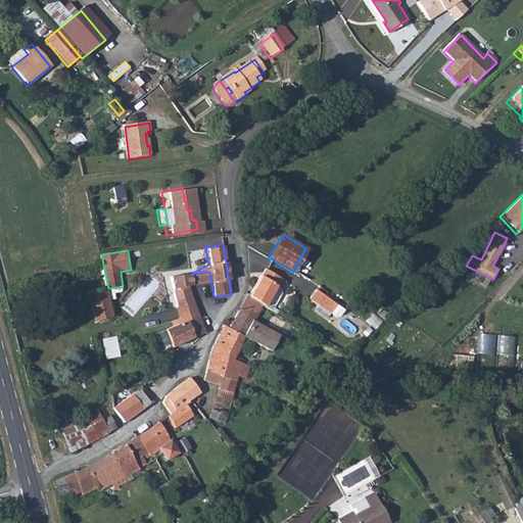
[(209,272),(191,274),(191,276),(188,277),(189,283),(194,282),(194,284),(211,281),(209,272)]
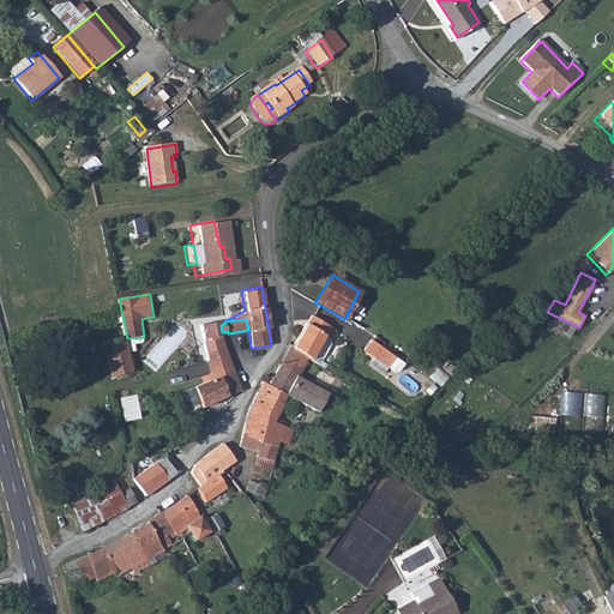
[(307,325),(298,339),(292,349),(308,360),(318,366),(330,349),(331,341),(336,333),(315,319),(311,326),(307,325)]
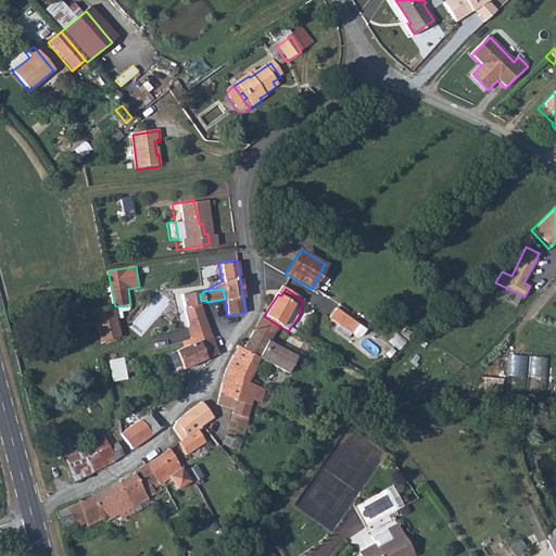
[(201,301),(200,294),(199,292),(177,294),(186,321),(187,326),(203,321),(197,304),(202,303),(201,301)]
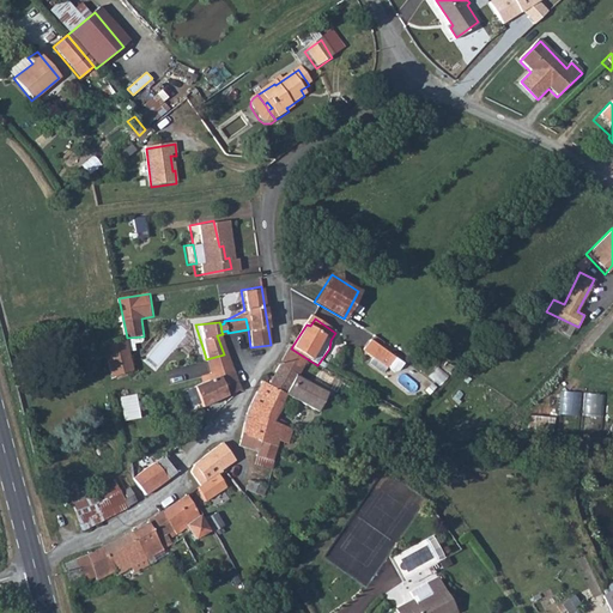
[(372,337),(364,347),(398,371),(406,362),(372,337)]
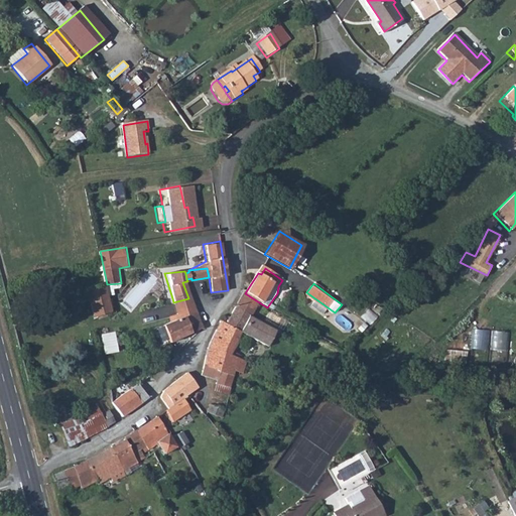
[(106,285),(100,287),(86,290),(94,317),(112,312),(106,285)]
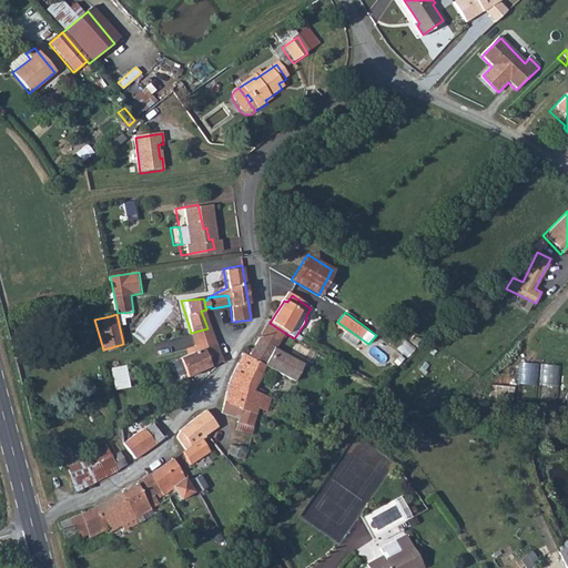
[(270,323),(267,322),(257,336),(275,348),(285,333),(270,323)]
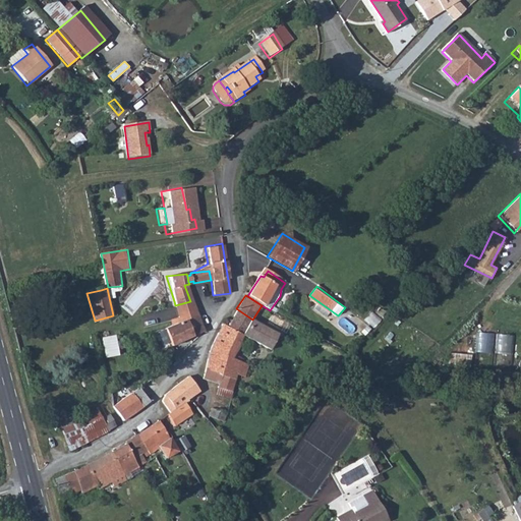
[(175,305),(174,301),(168,303),(172,319),(175,317),(178,326),(196,317),(190,301),(175,305)]
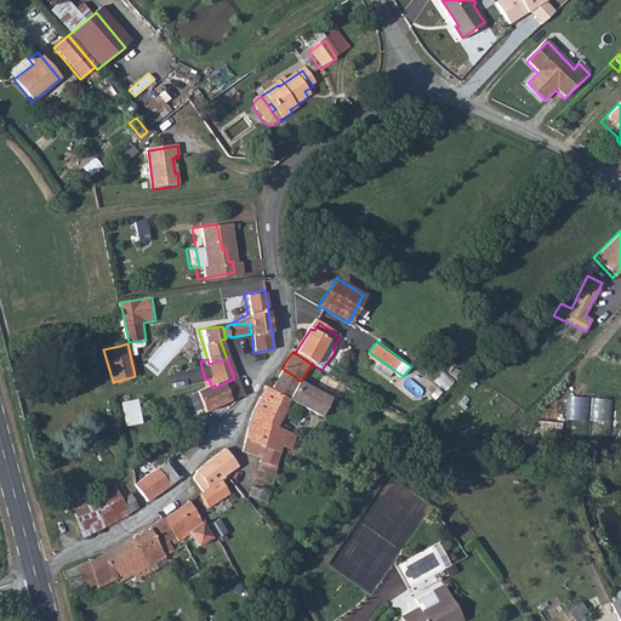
[(301,381),(281,368),(269,389),(262,385),(254,400),(248,415),(278,429),(289,400),(320,419),(331,399),(301,381)]
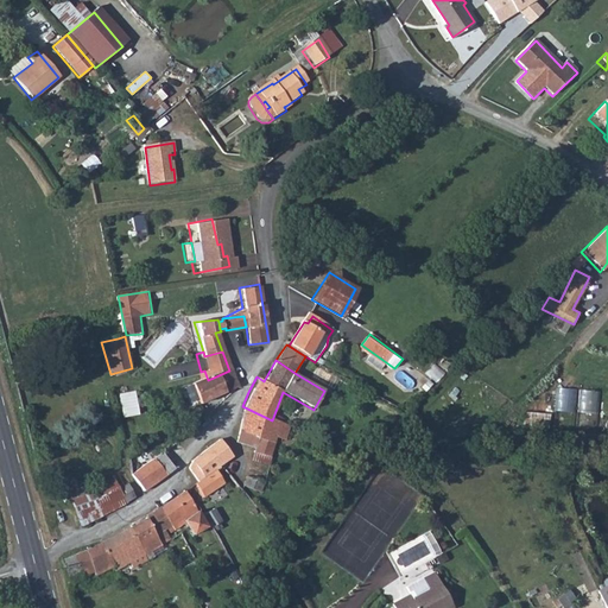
[(208,380),(190,387),(196,403),(235,385),(229,371),(208,380)]
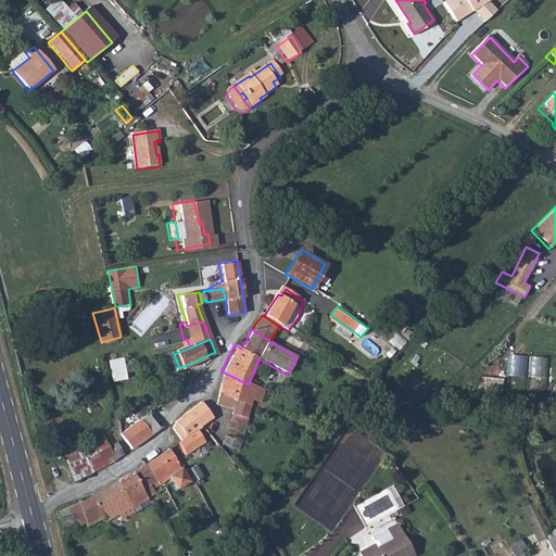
[(510,353),(508,374),(529,375),(548,376),(551,356),(510,353)]
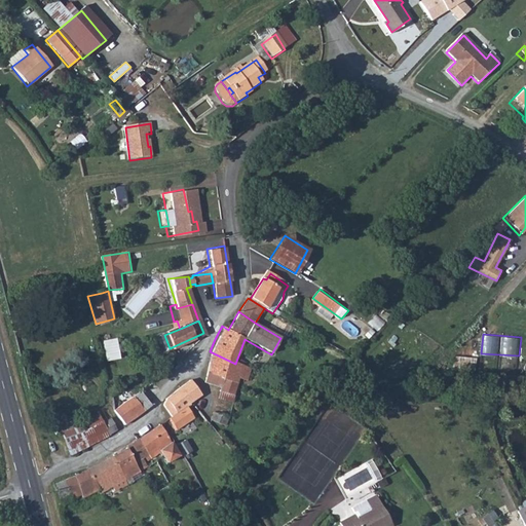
[(103,339),(107,360),(121,357),(116,336),(103,339)]
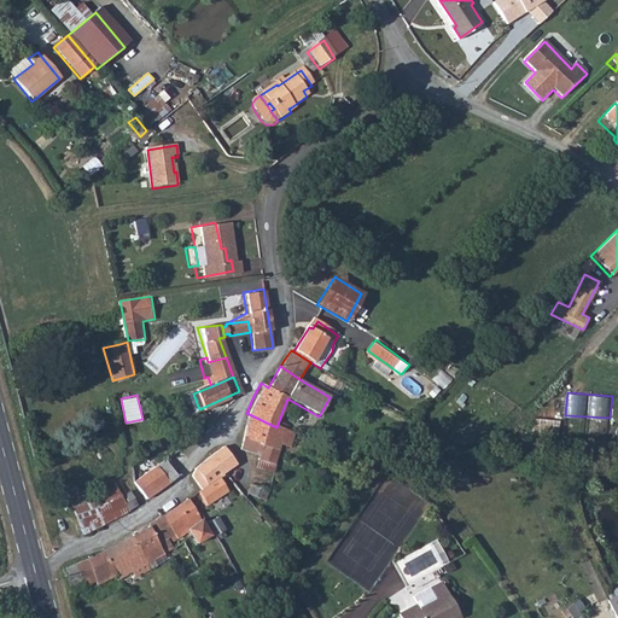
[(277,427),(246,413),(242,433),(261,442),(280,450),(283,445),(290,449),(295,436),(277,427)]
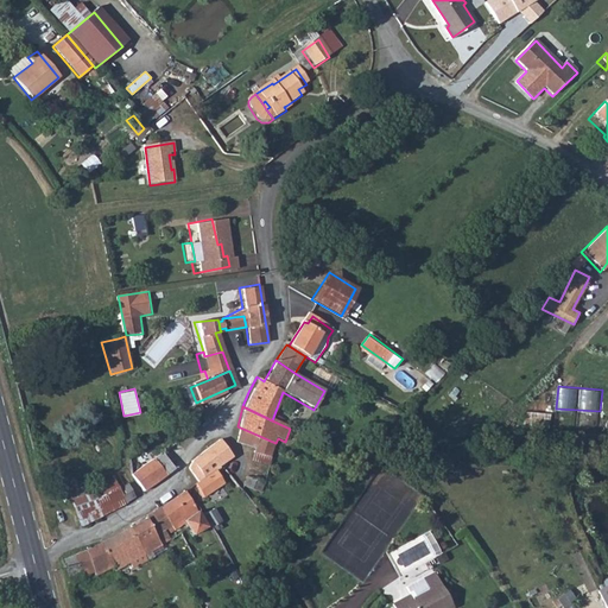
[(257,435),(238,426),(234,439),(252,447),(257,435)]
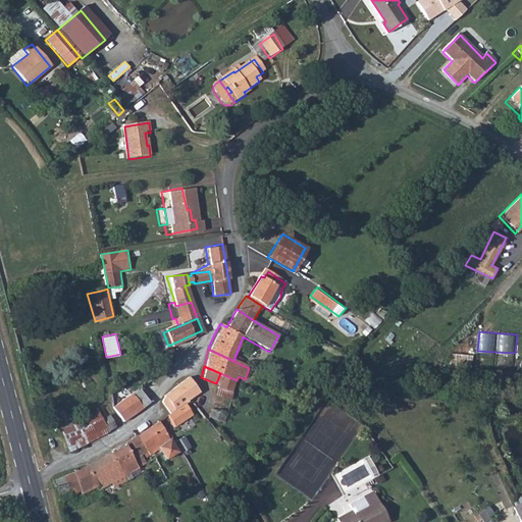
[(231,393),(237,380),(220,373),(216,383),(215,386),(231,393)]
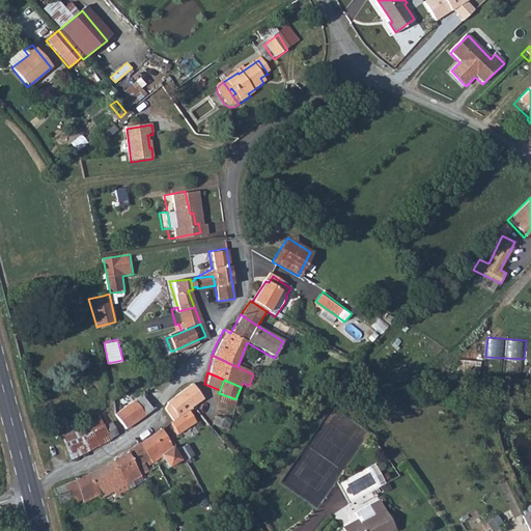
[(195,384),(170,401),(166,408),(175,421),(190,411),(205,399),(195,384)]
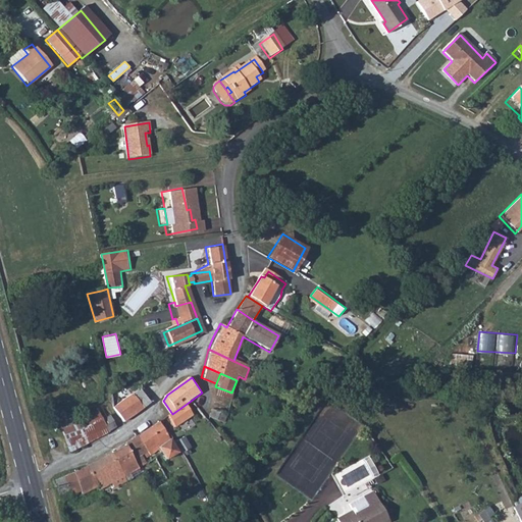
[(147,404),(136,389),(136,388),(121,400),(123,403),(133,415),(147,404)]
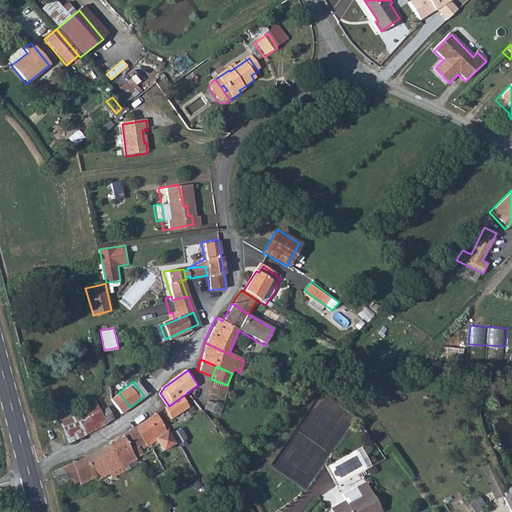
[(121,414),(130,407),(121,395),(111,401),(121,414)]
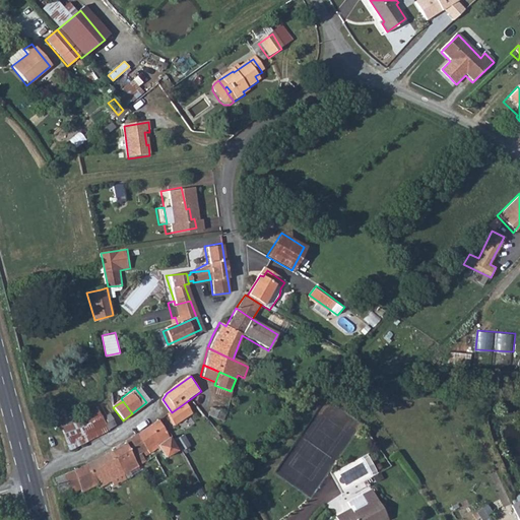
[(172,412),(169,414),(177,425),(193,412),(186,402),(172,412)]
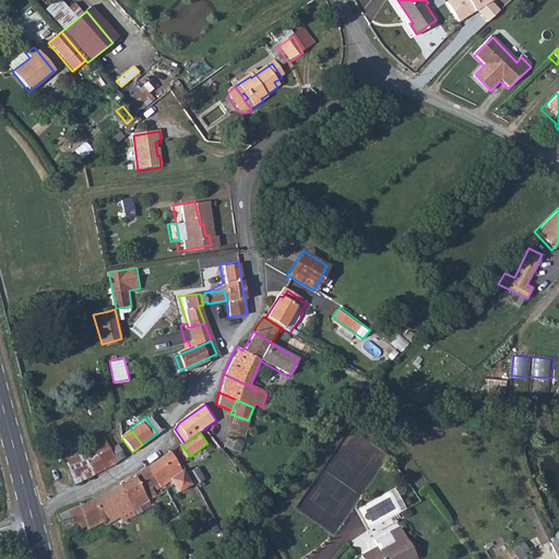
[(225,436),(223,447),(239,452),(242,442),(225,436)]
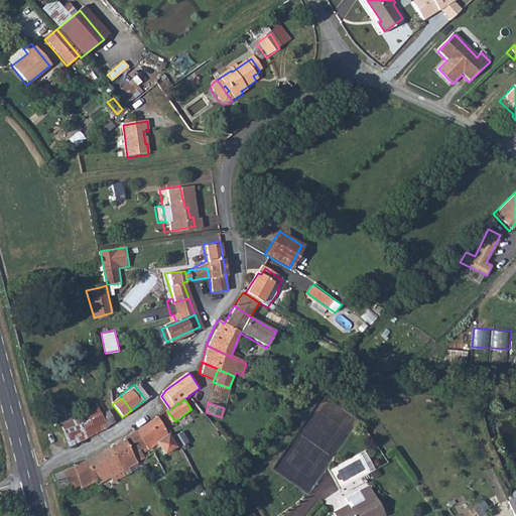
[(99,414),(94,403),(91,405),(92,409),(77,416),(74,406),(56,415),(60,426),(79,421),(85,439),(105,429),(99,414)]
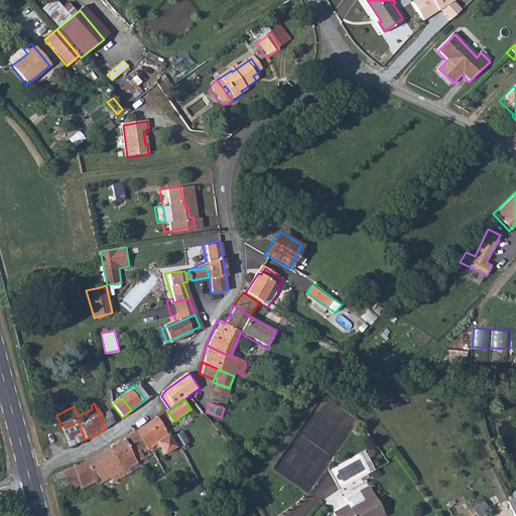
[(115,424),(108,410),(99,414),(105,429),(115,424)]
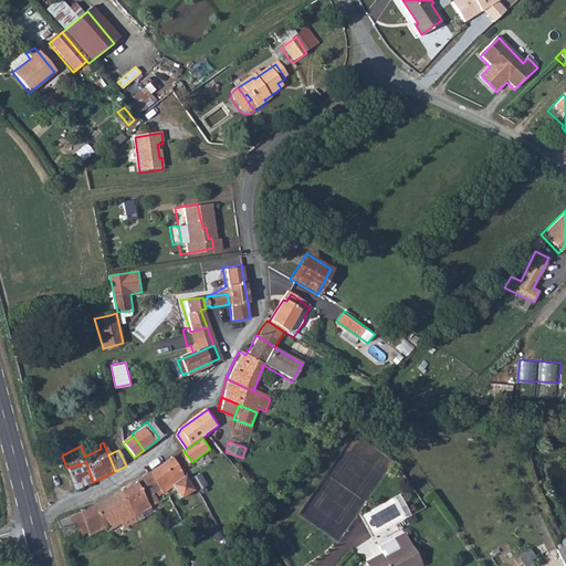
[(192,489),(170,458),(149,473),(158,488),(145,496),(150,506),(158,501),(155,496),(173,486),(180,498),(192,489)]
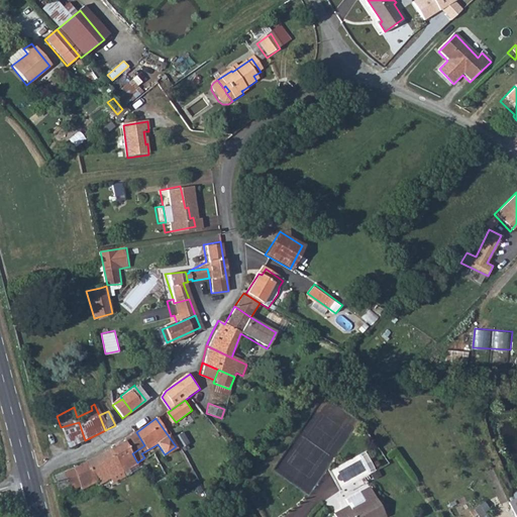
[(79,422),(61,427),(67,447),(85,440),(79,422)]
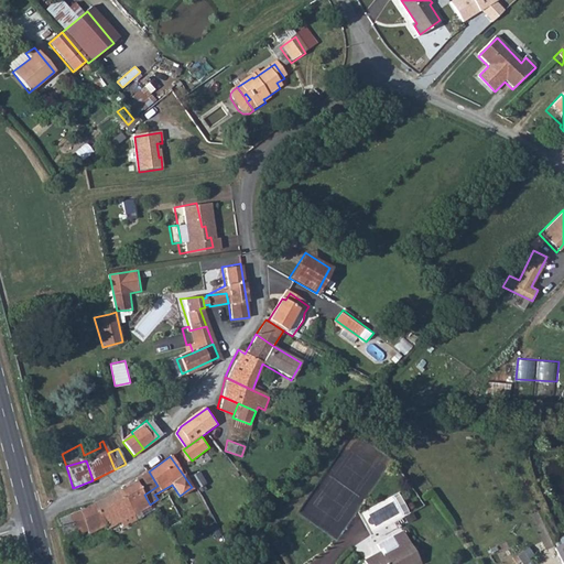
[(158,486),(149,472),(133,483),(148,506),(150,505),(144,495),(158,486)]
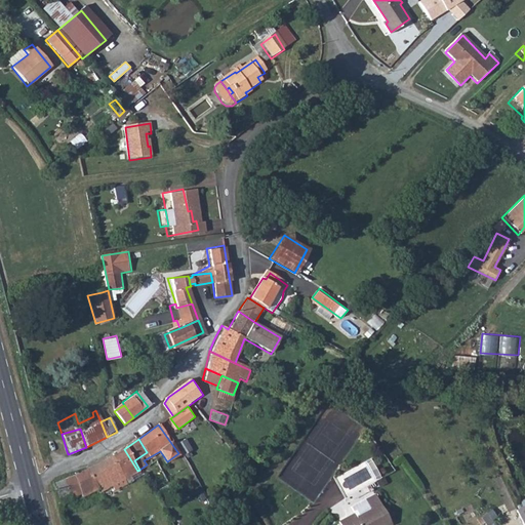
[(185,439),(175,446),(184,456),(193,450),(185,439)]
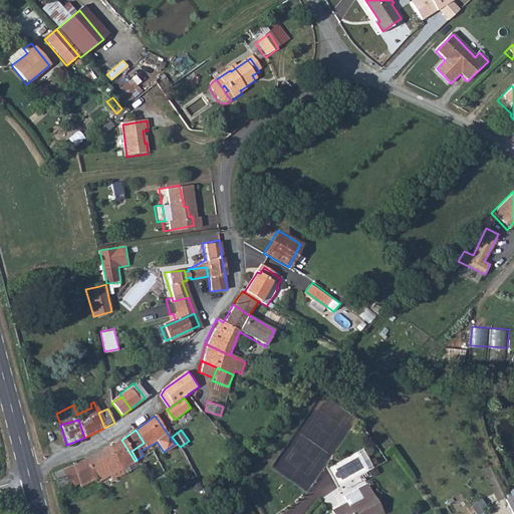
[(123,475),(134,470),(132,466),(127,468),(125,466),(135,461),(121,440),(109,447),(123,475)]
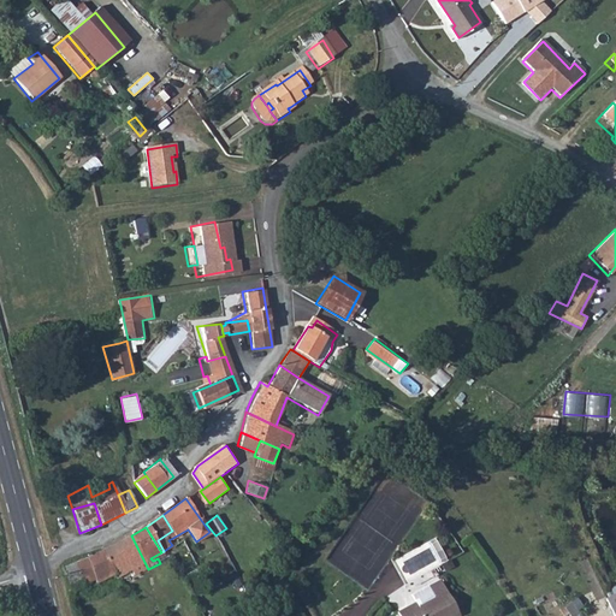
[(113,573),(116,579),(129,572),(132,578),(148,569),(131,535),(102,551),(113,573)]
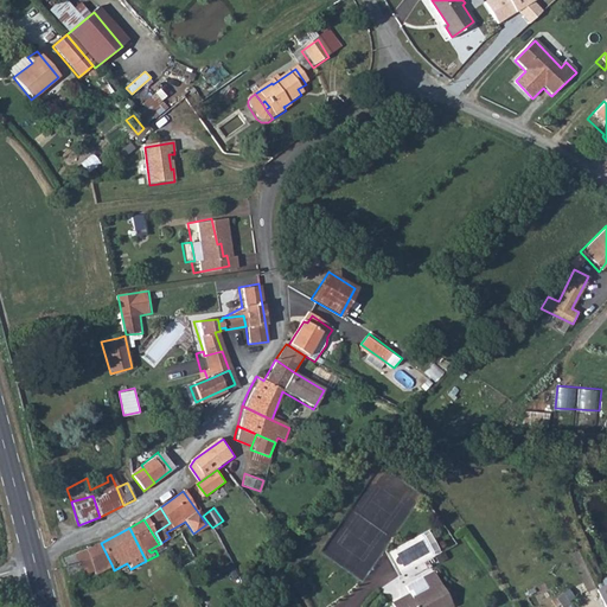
[(83,574),(85,580),(97,575),(96,572),(112,564),(101,543),(85,549),(94,569),(83,574)]
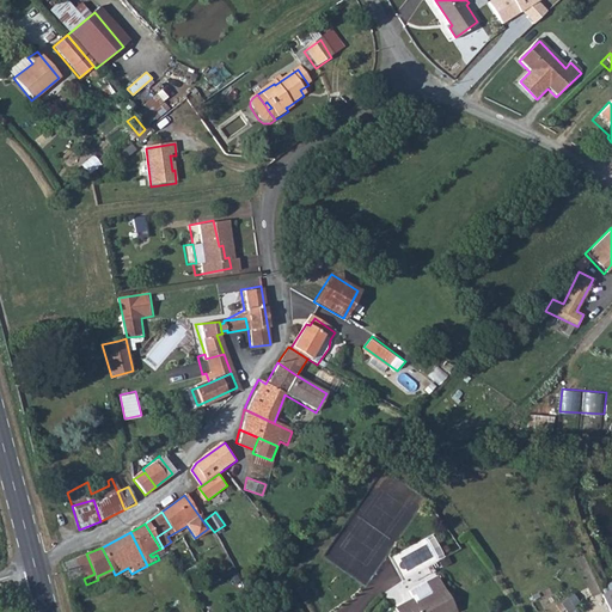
[(74,558),(83,577),(84,579),(95,574),(86,554),(74,558)]
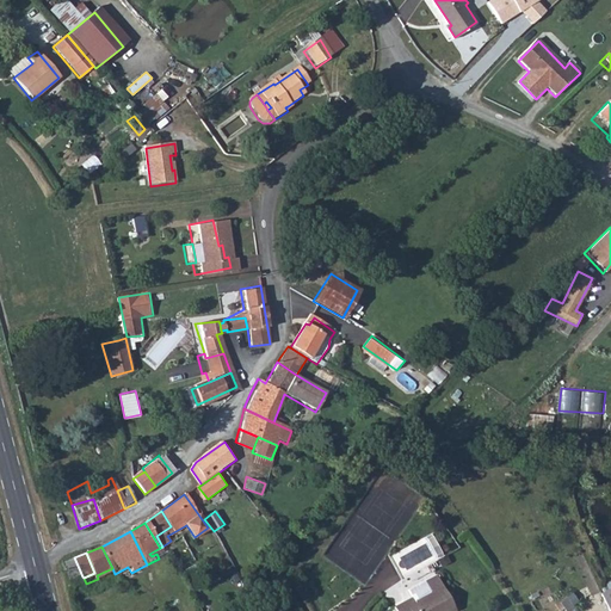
[(61,563),(67,586),(72,585),(71,581),(82,576),(74,557),(61,563)]
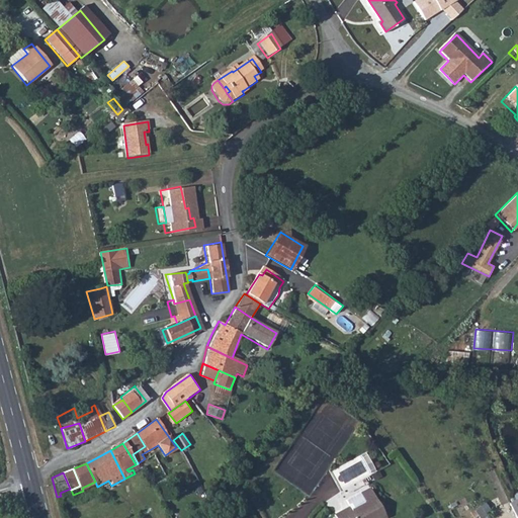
[(349,508),(333,516),(333,517),(384,517),(369,491),(346,503),(349,508)]
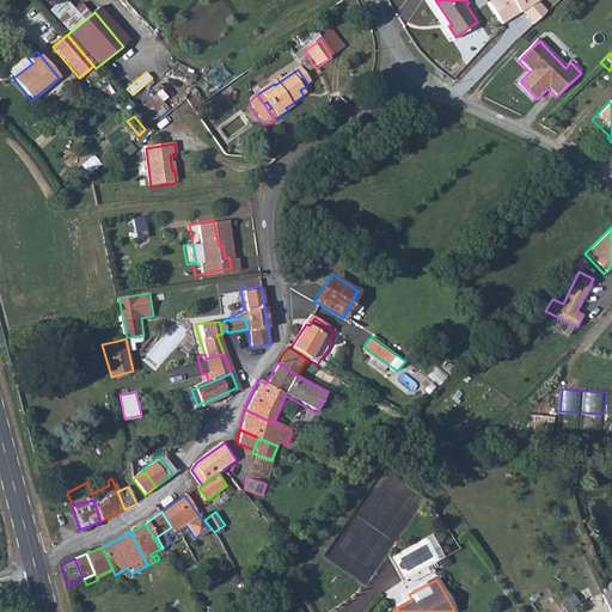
[(611,611),(611,588),(601,594),(610,611),(611,611)]
